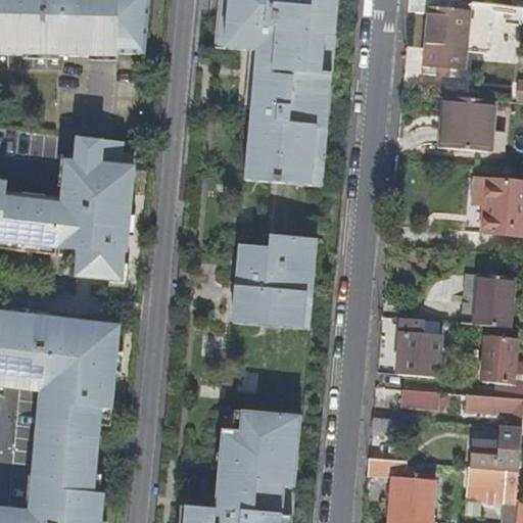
[(0,50),(144,56),(145,0),(0,0),(0,522),(107,522),(119,325),(36,318),(30,390),(21,516),(0,514),(0,50)]
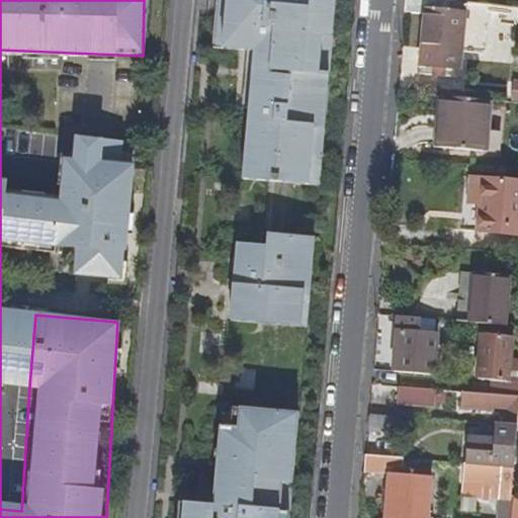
[(224,48),(227,0),(218,0),(214,48),(224,48)]
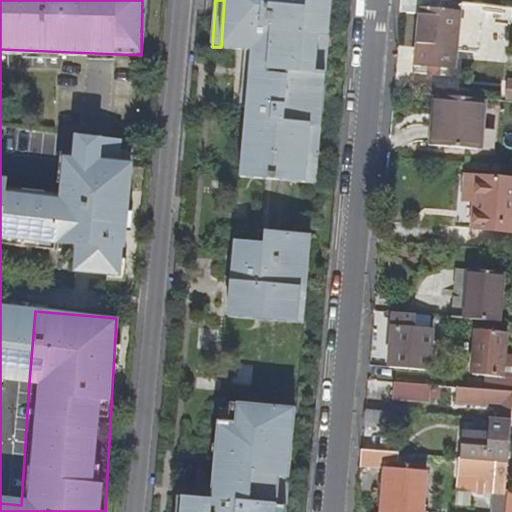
[(328,35),(331,0),(224,0),(221,47),(245,49),(240,102),(246,103),(241,175),(306,180),(311,121),(320,122),(325,72),(315,71),(319,34),(328,35)]
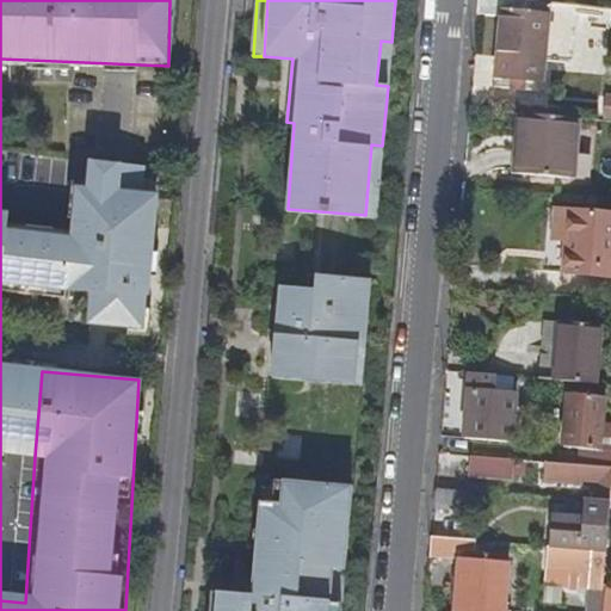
[(511,0),(479,0),(479,14),(503,17),(498,78),(544,82),(547,62),(569,63),(573,25),(576,25),(576,20),(578,6),(537,2),(511,0)]
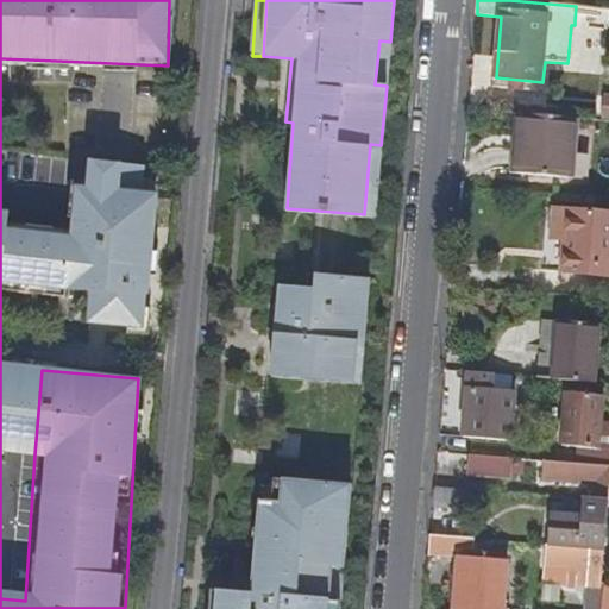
[(608,8),(576,6),(575,20),(608,23),(608,8)]
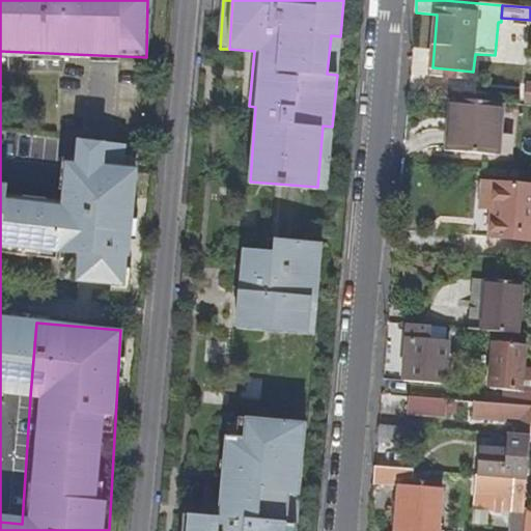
[(337,75),(340,36),(331,35),(327,74),(337,75)]
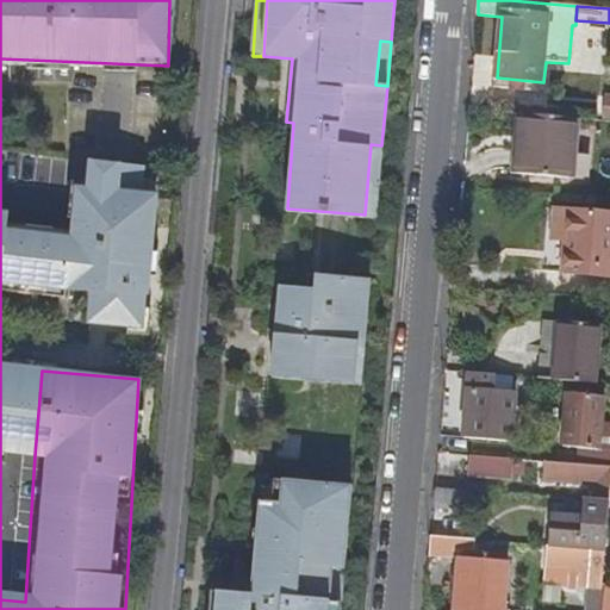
[(523,117),(517,174),(570,180),(576,122),(523,117)]
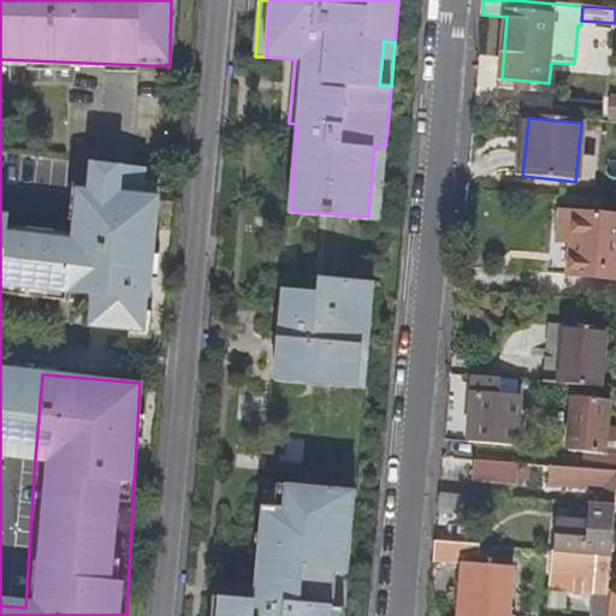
[(379,217),(385,147),(374,146),(368,217),(379,217)]
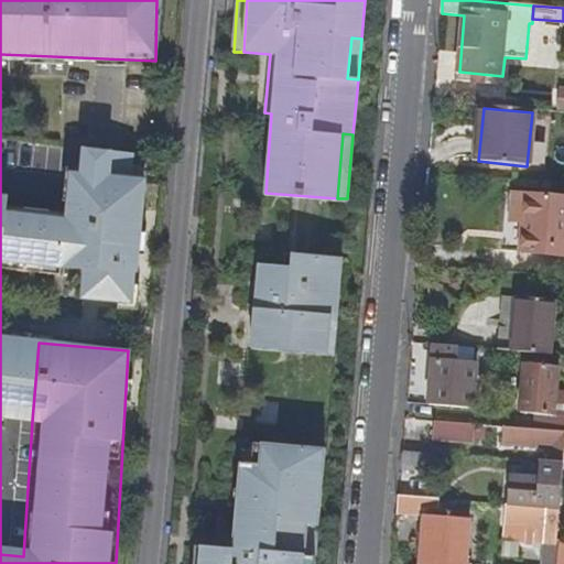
[(73,223),(0,215),(0,263),(80,272),(79,293),(137,300),(151,153),(83,147),(73,223)]
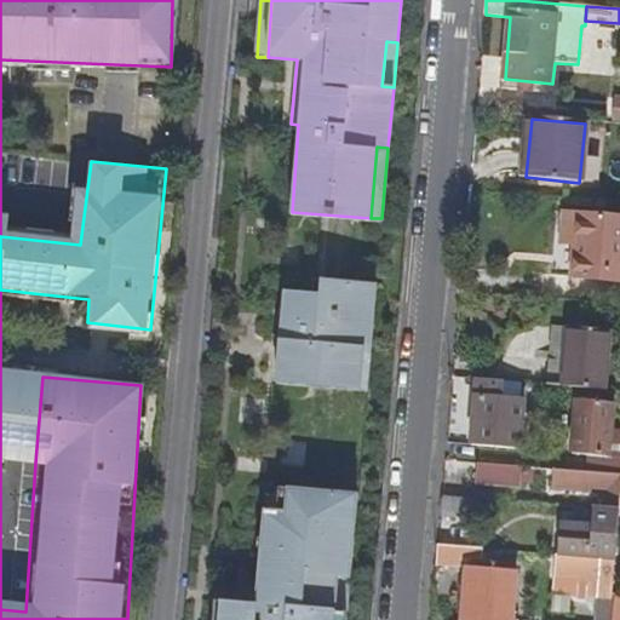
[(557,220),(552,270),(619,276),(619,212),(566,208),(564,222),(557,220)]
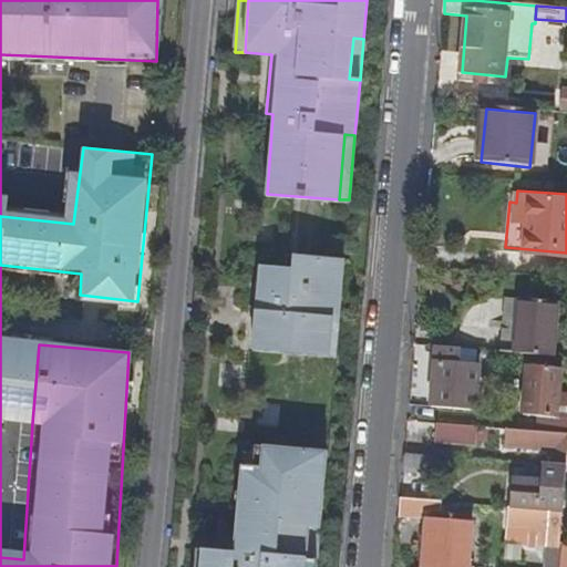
[(287,267),(259,265),(254,349),(330,353),(332,320),(339,320),(343,256),(287,253),(287,267)]
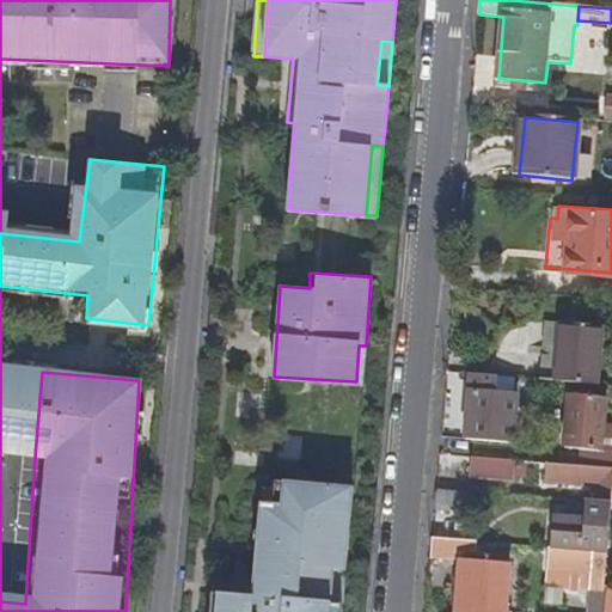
[(611,328),(563,324),(557,383),(597,386),(600,350),(611,350),(611,328)]
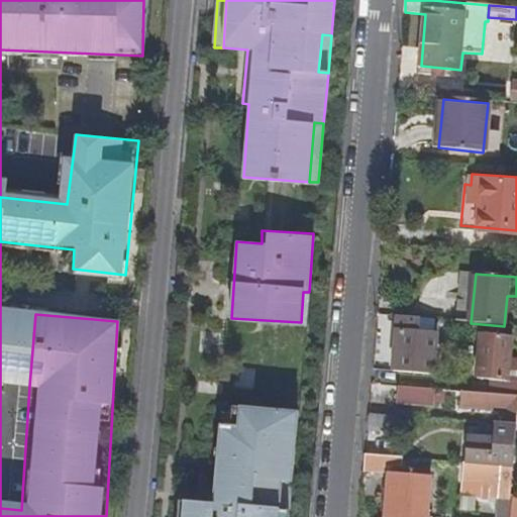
[(0,383),(29,386),(35,314),(0,307),(0,383)]
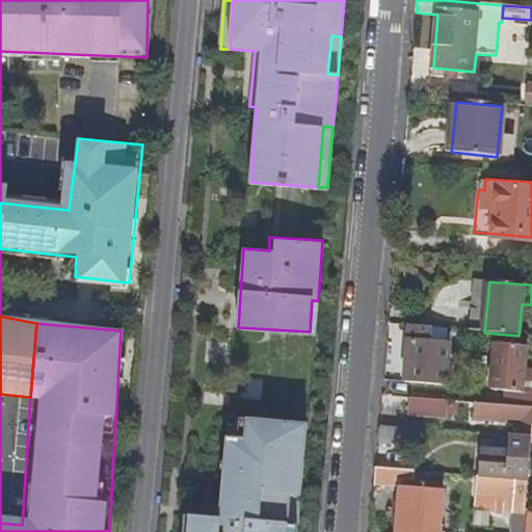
[(410,326),(405,382),(446,387),(449,345),(427,343),(429,327),(410,326)]
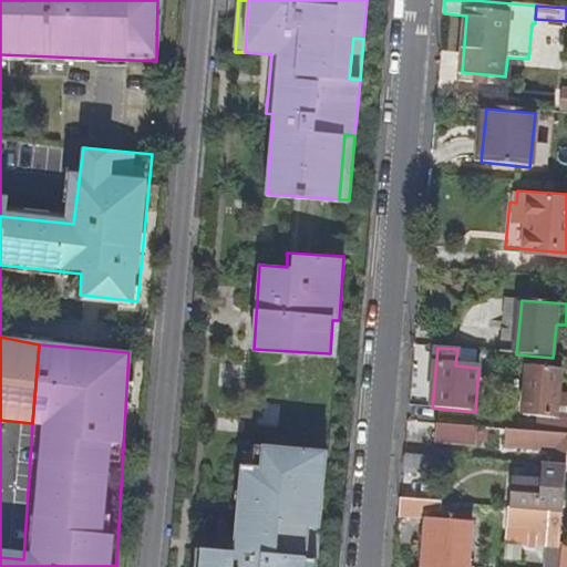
[(529,368),(525,415),(549,418),(558,419),(562,370),(529,368)]
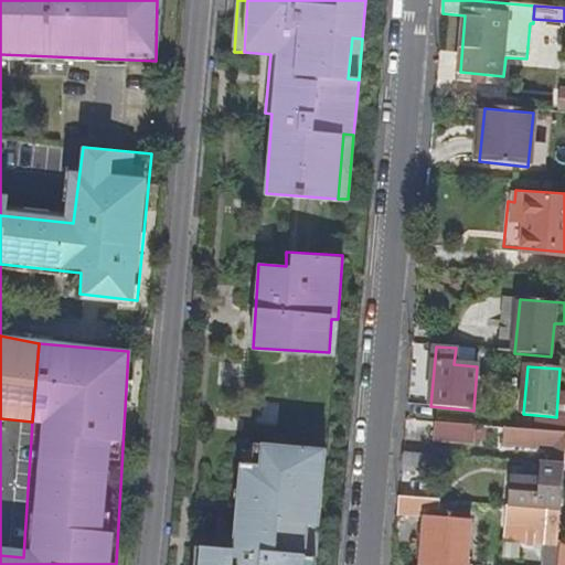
[(547,416),(546,432),(564,433),(564,417),(556,417),(547,416)]
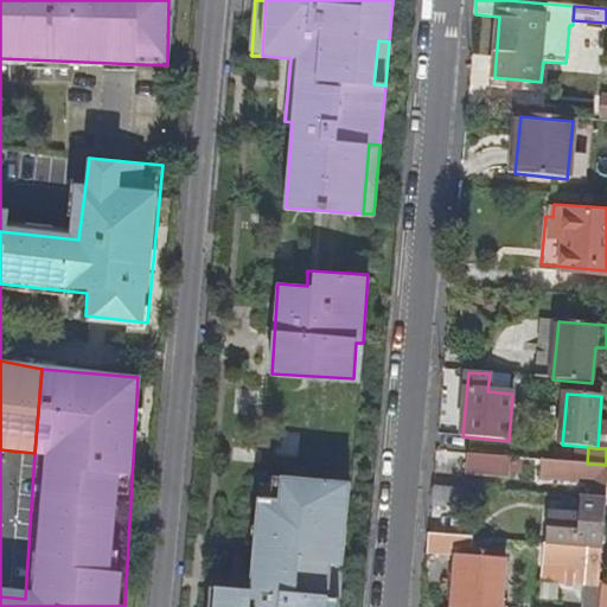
[(453,453),(452,468),(502,473),(504,458),(453,453)]
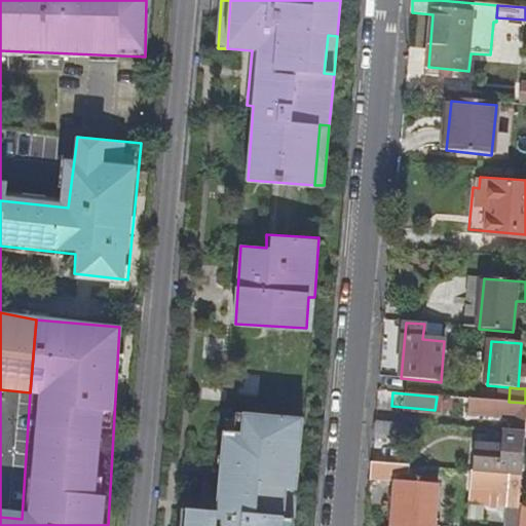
[(471,399),(470,413),(515,417),(514,433),(525,433),(525,403),(509,402),(471,399)]
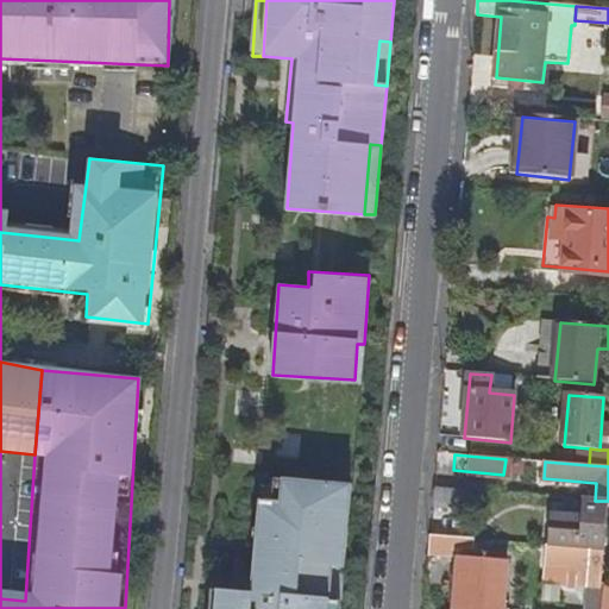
[(206,608),(338,608),(339,594),(328,592),(331,559),(343,559),(349,481),(280,476),(277,502),(256,500),(250,591),(208,588),(206,608)]
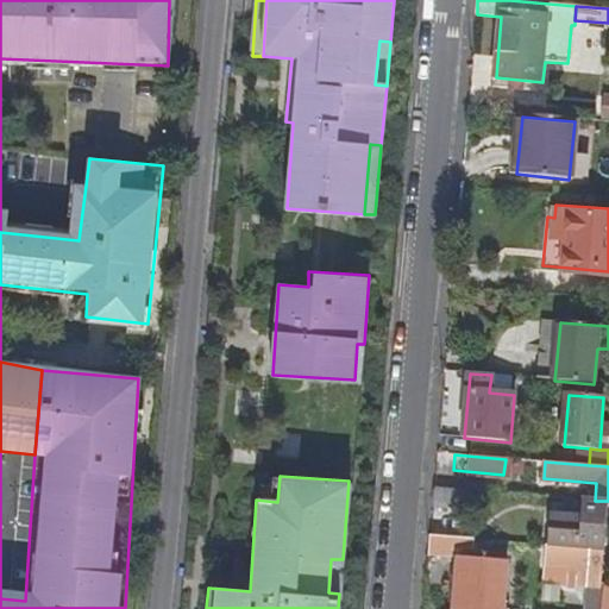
[(435,488),(433,507),(471,510),(473,491),(435,488)]
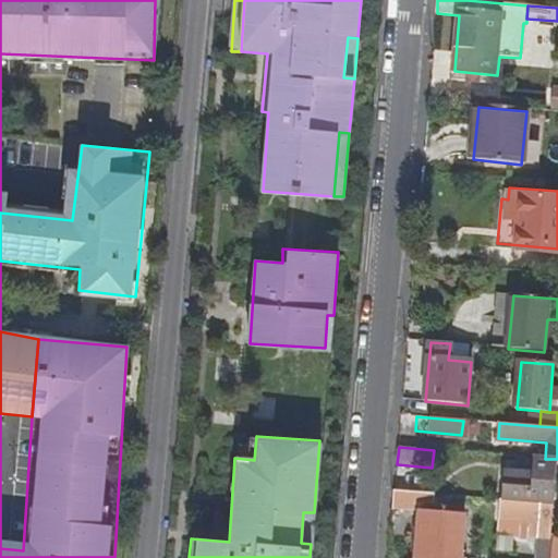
[(506,471),(504,499),(554,504),(555,498),(557,461),(557,459),(545,459),(536,459),(535,474),(506,471)]
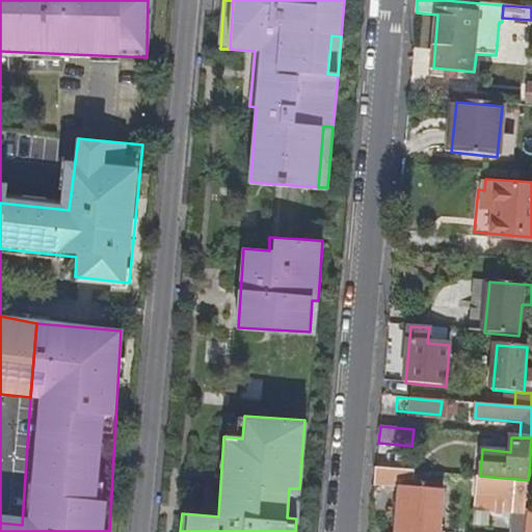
[(376,469),(375,481),(397,483),(397,479),(403,479),(404,471),(376,469)]
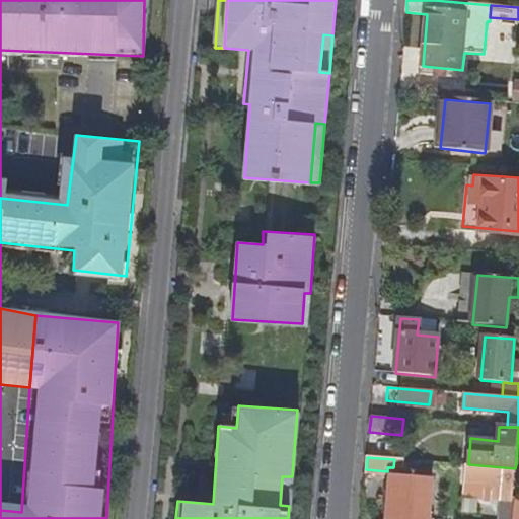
[(467,464),(466,483),(490,485),(503,486),(501,503),(500,518),(511,518),(515,468),(468,464),(467,464)]
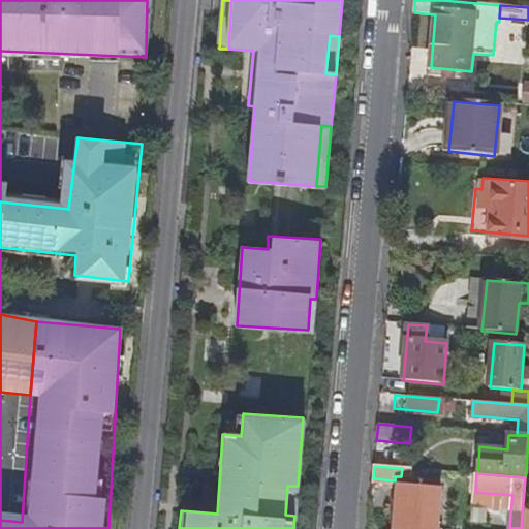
[(294,516),(298,486),(287,486),(285,515),(294,516)]
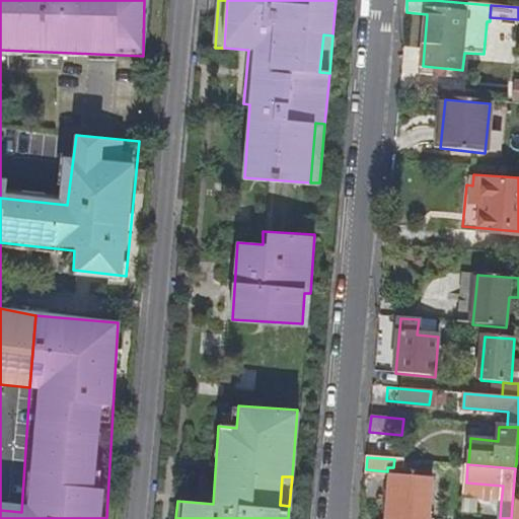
[(391,476),(387,518),(429,518),(433,479),(391,476)]
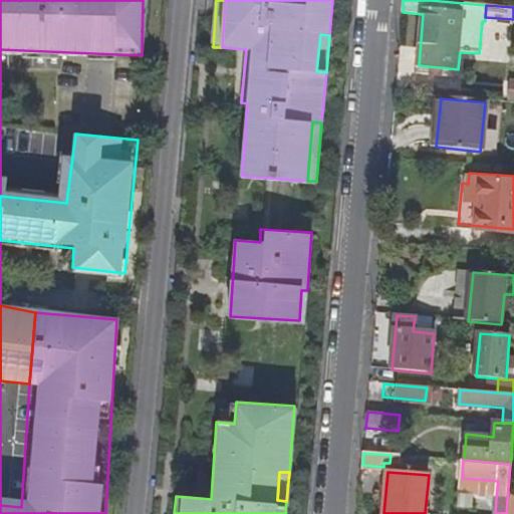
[(485,480),(484,497),(496,498),(498,481),(485,480)]
